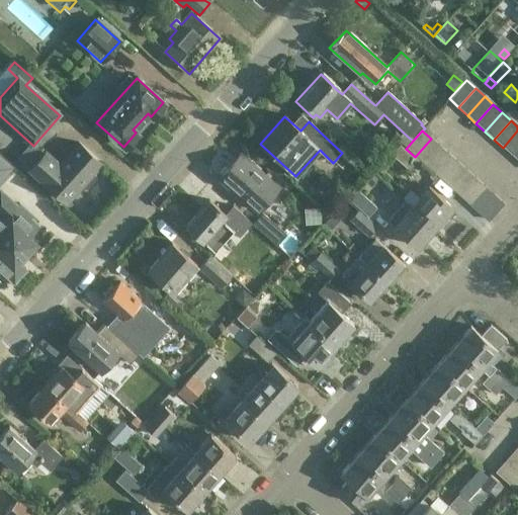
[(517,149),(517,131),(503,148),(512,156),(517,149)]
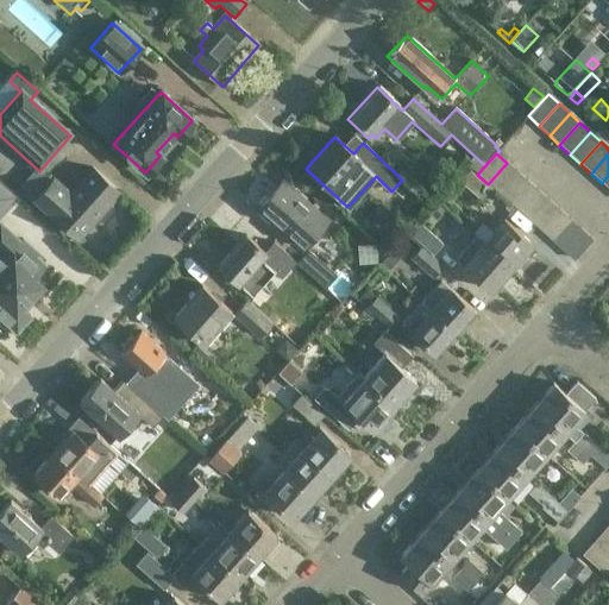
[(488,184),(498,195),(518,172),(507,163),(488,184)]
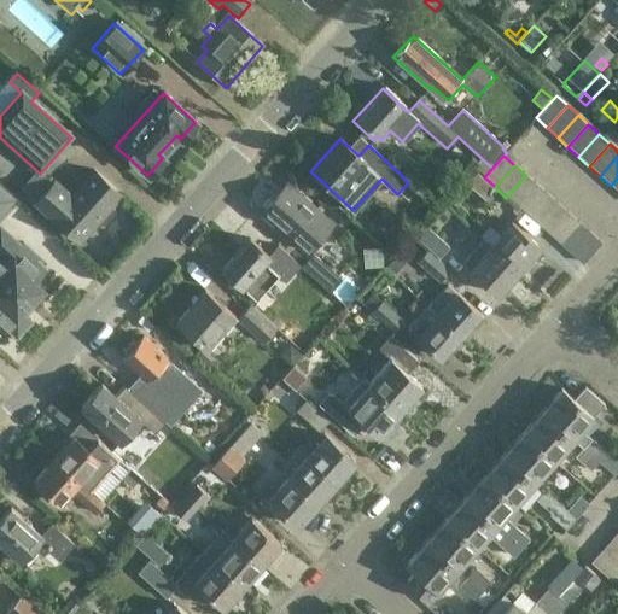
[(488,204),(497,193),(473,170),(462,181),(488,204)]
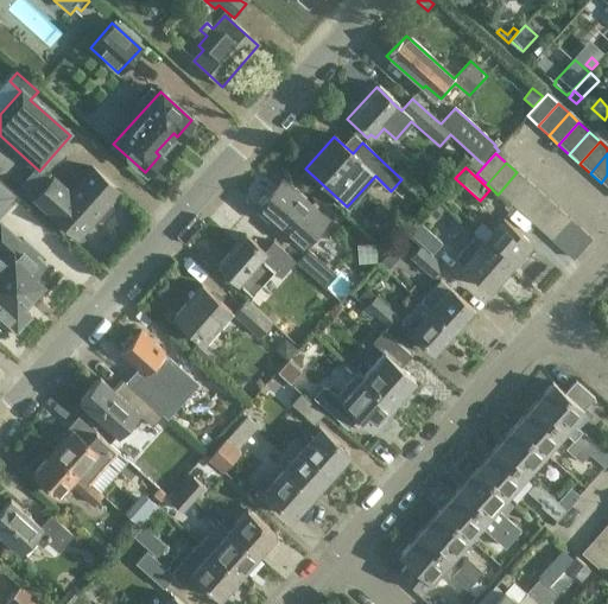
[(93,169),(69,195),(54,180),(35,201),(49,213),(76,236),(93,218),(99,222),(105,222),(113,213),(113,208),(107,202),(118,191),(93,169)]
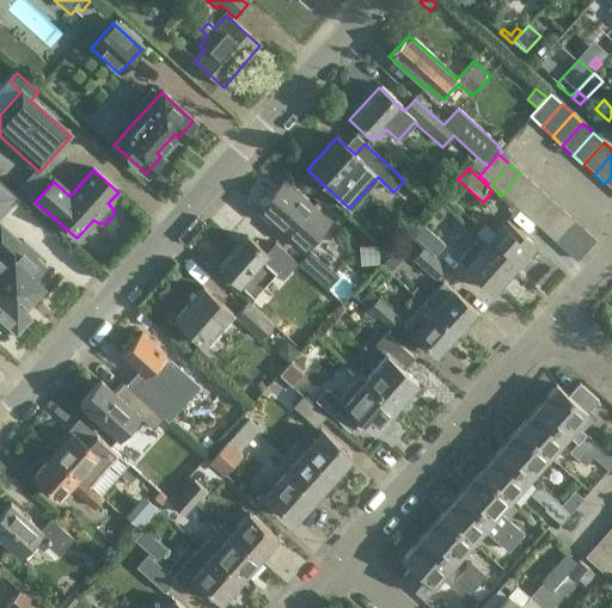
[(501,196),(512,206),(531,183),(520,173),(501,196)]
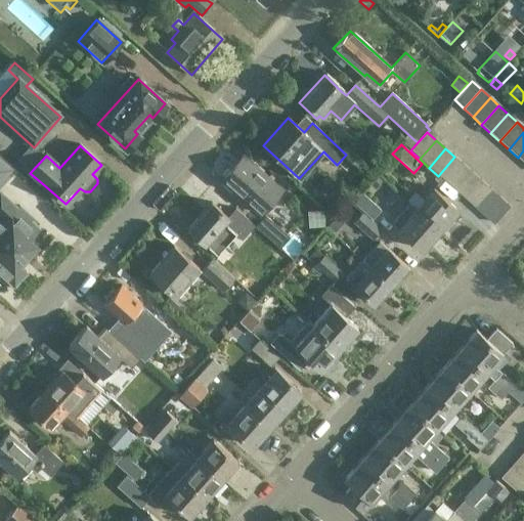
[(0,186),(16,169),(0,154),(0,186)]
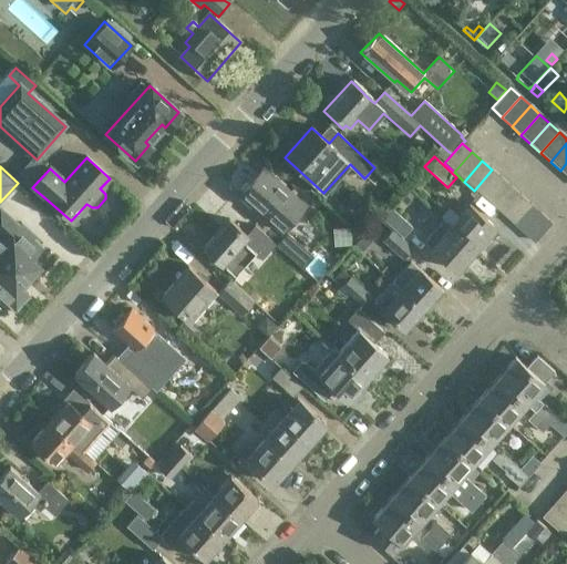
[(239,196),(282,235),(306,208),(263,170),(239,196)]
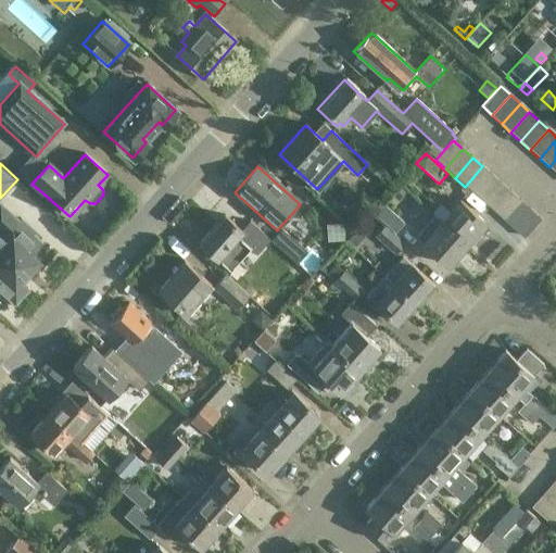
[(465,187),(475,196),(492,176),(482,166),(465,187)]
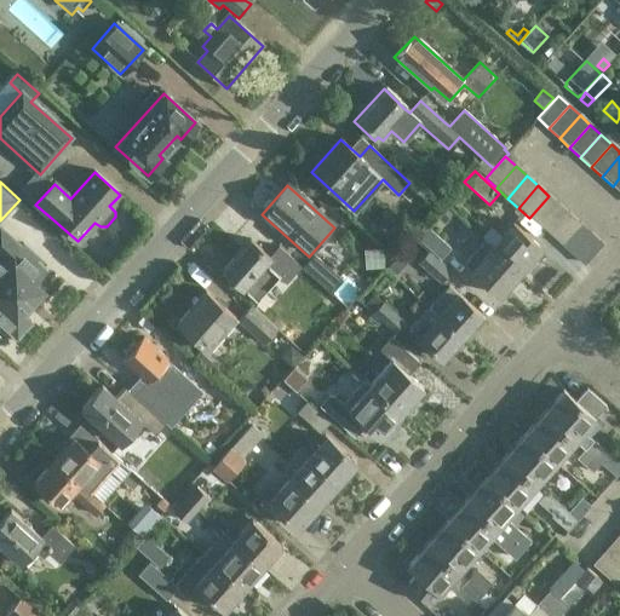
[(529,218),(540,228),(560,205),(549,196),(529,218)]
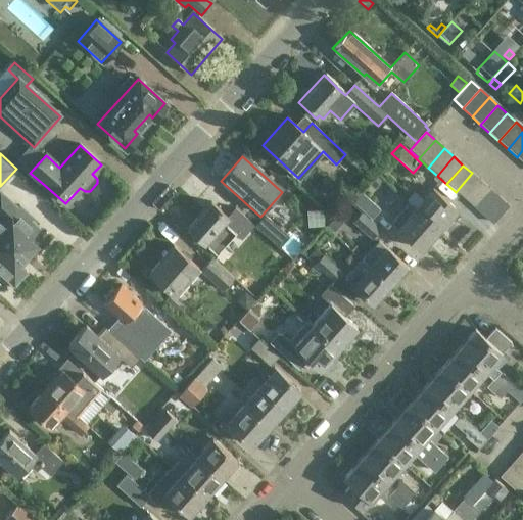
[(456,192),(466,200),(481,182),(472,173),(456,192)]
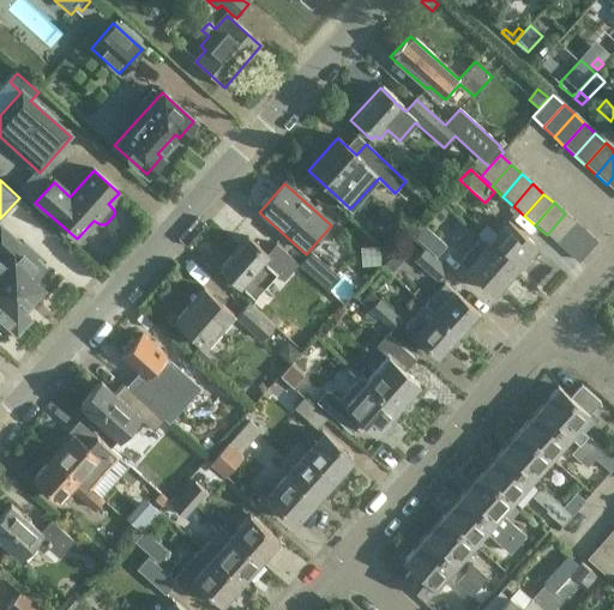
[(439,223),(444,217),(437,211),(432,217),(439,223)]
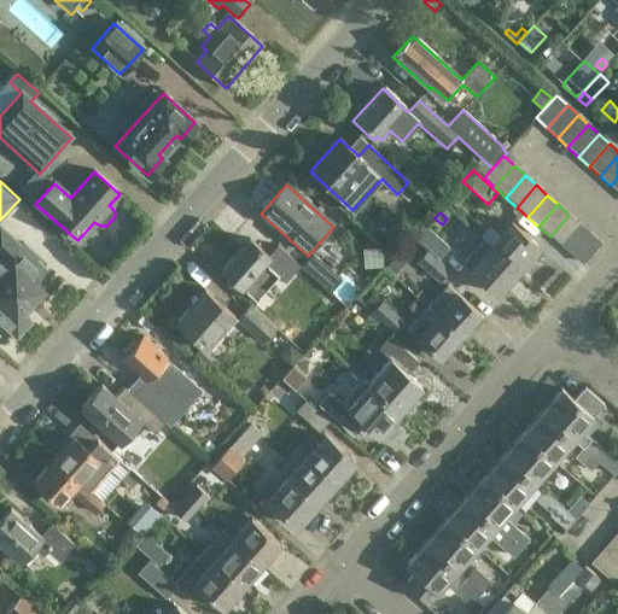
[(551,237),(561,246),(579,224),(569,215),(551,237)]
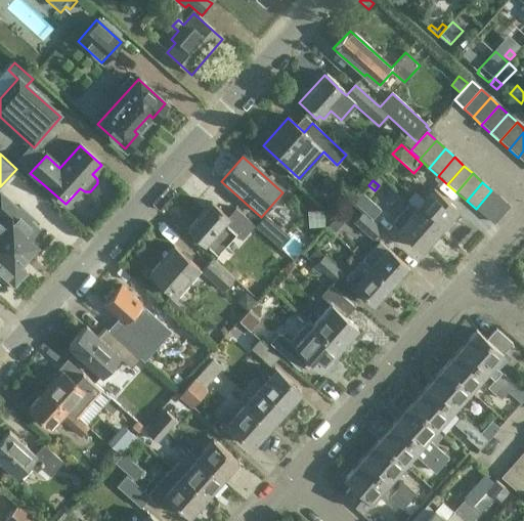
[(457,211),(433,189),(416,210),(440,231),(457,211)]
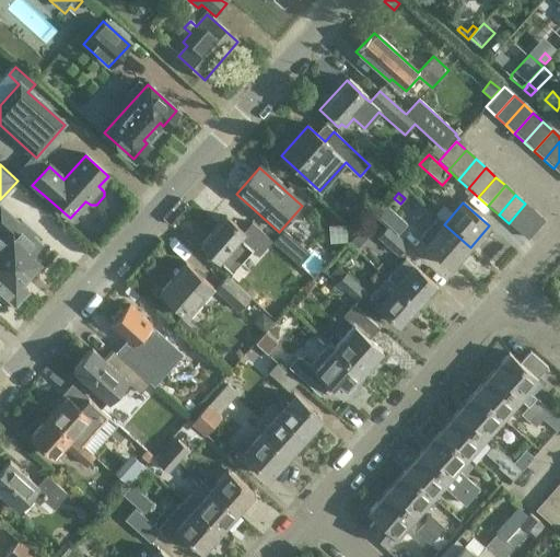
[(509,223),(518,232),(535,212),(525,204),(509,223)]
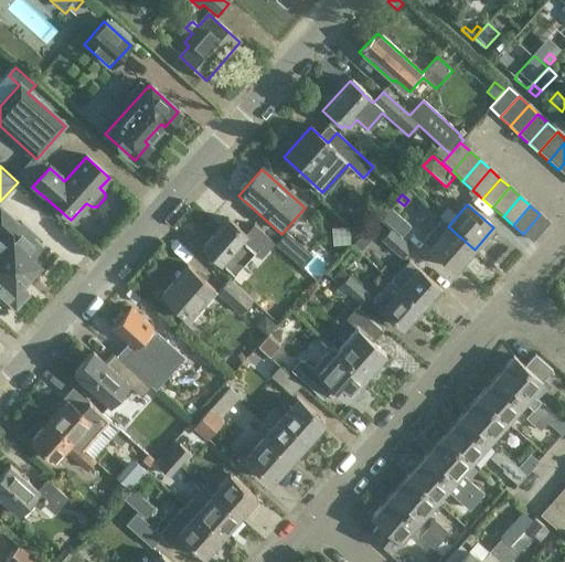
[(387,207),(377,216),(401,237),(411,226),(387,207)]
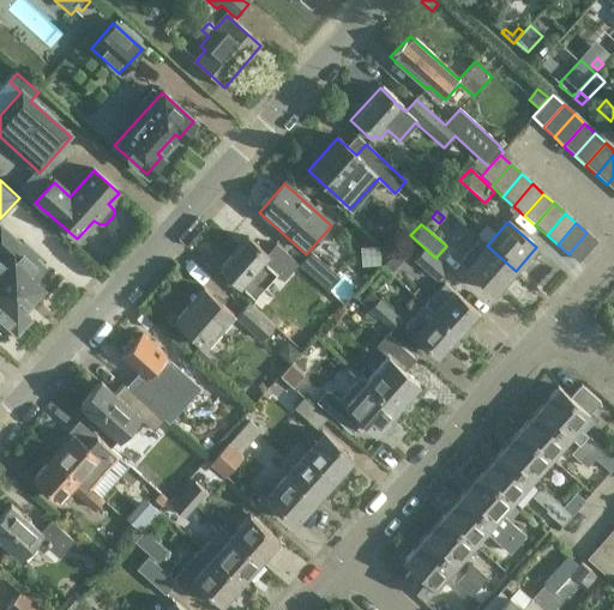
[(0,319),(17,334),(30,320),(20,310),(41,289),(34,282),(46,269),(35,259),(37,257),(23,243),(20,246),(2,229),(0,230),(0,319)]
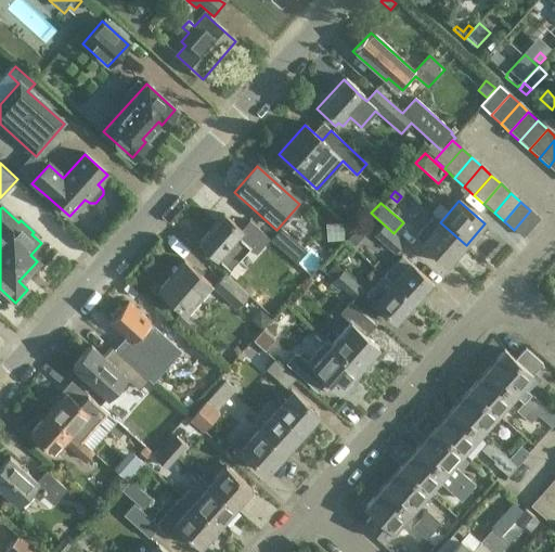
[(530,210),(514,230),(523,239),(540,219),(530,210)]
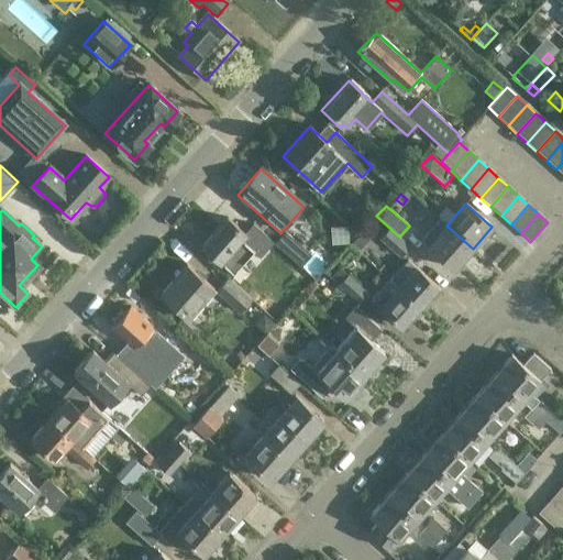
[(201,248),(220,264),(233,275),(253,253),(260,260),(273,244),(252,226),(244,234),(228,219),(201,248)]
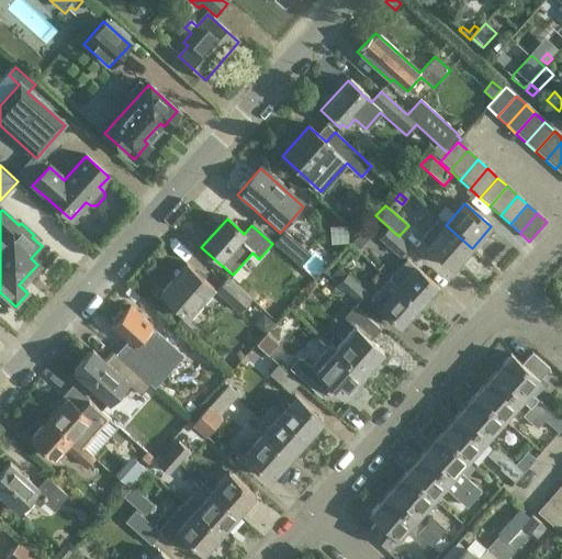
[(347,244),(346,225),(329,226),(330,245),(347,244)]
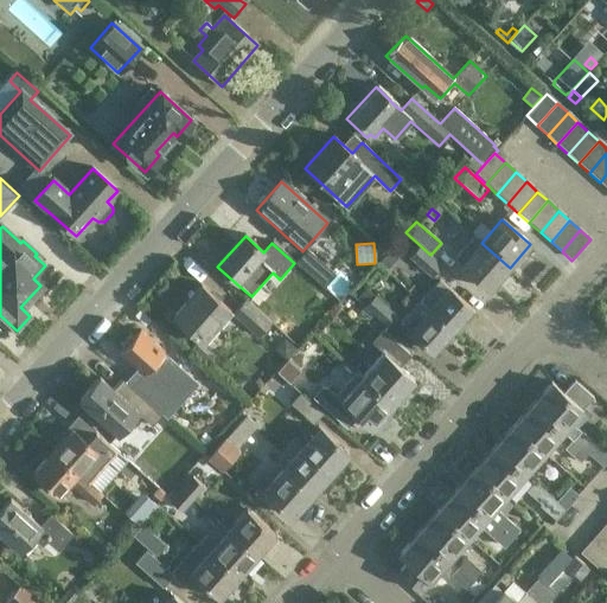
[(510,268),(481,243),(461,265),(489,290),(510,268)]
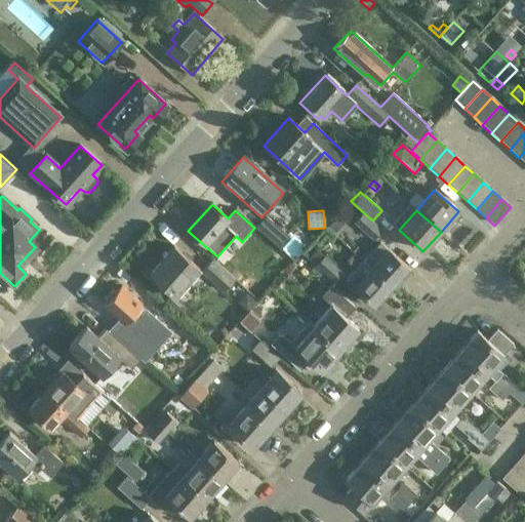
[(349,219),(339,212),(326,227),(335,235),(349,219)]
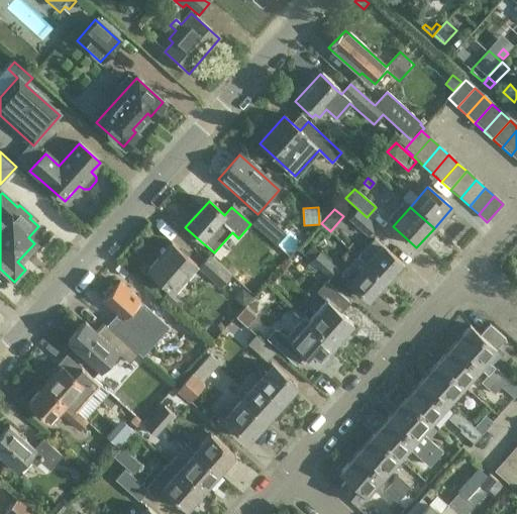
[(378,227),(357,210),(348,220),(368,237),(378,227)]
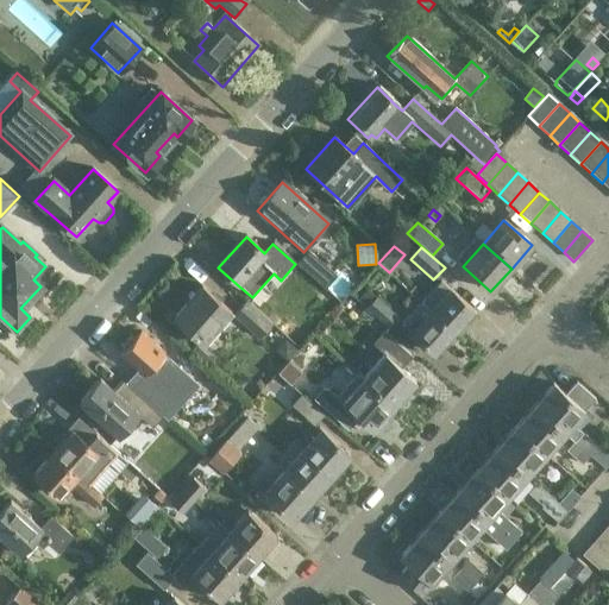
[(308,251),(296,265),(325,290),(338,277),(308,251)]
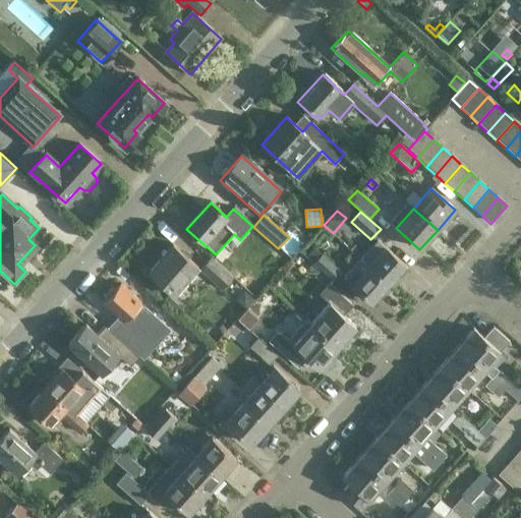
[(360,261),(367,267),(388,285),(404,267),(377,242),(360,261)]
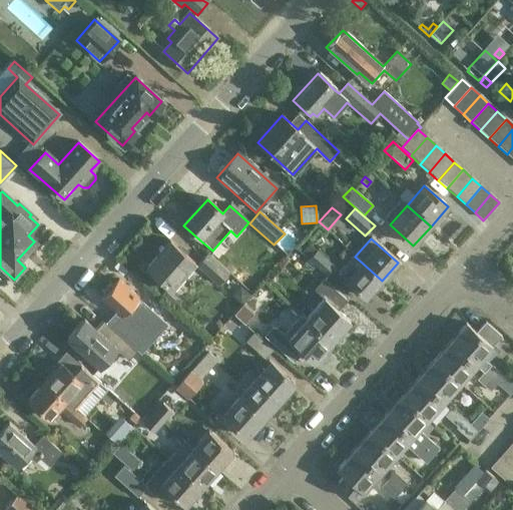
[(169,290),(193,264),(168,241),(145,269),(169,290)]
